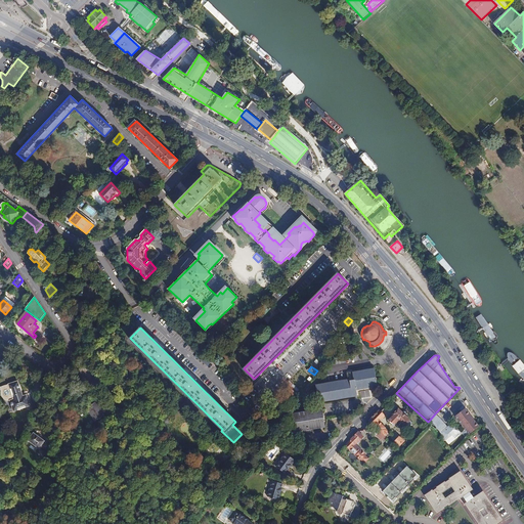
[(352,380),(317,386),(319,401),(357,395),(356,389),(376,385),(374,369),(353,373),(355,380),(352,380)]
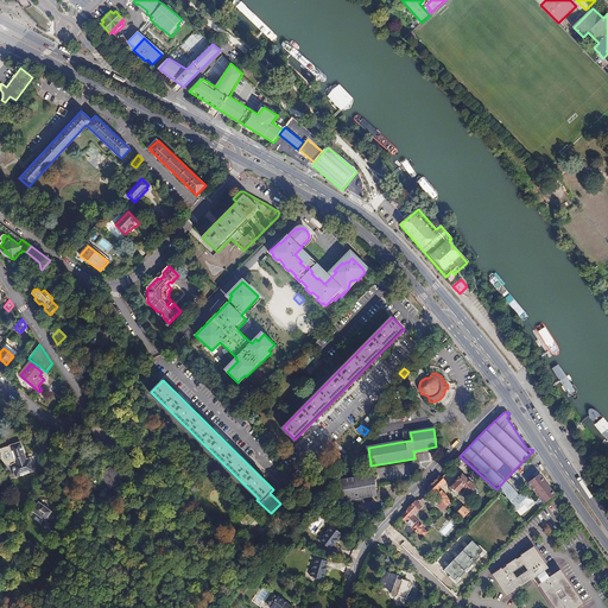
[(8,460),(13,472),(33,464),(29,453),(24,454),(18,436),(2,442),(0,442),(0,455),(1,457),(2,462),(8,460)]
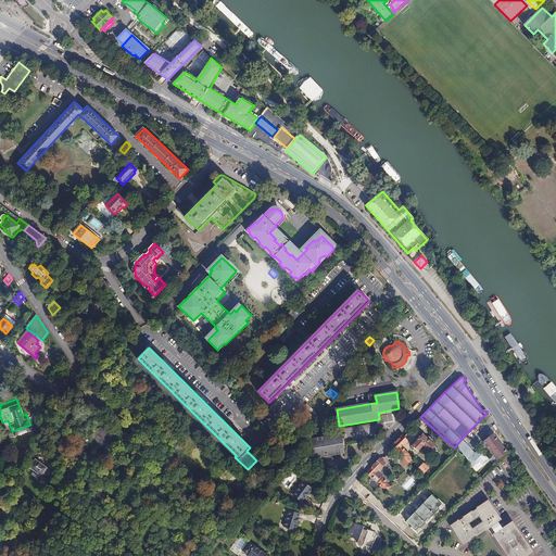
[(95,430),(95,431),(101,427),(108,437),(111,436),(103,425),(95,430)]
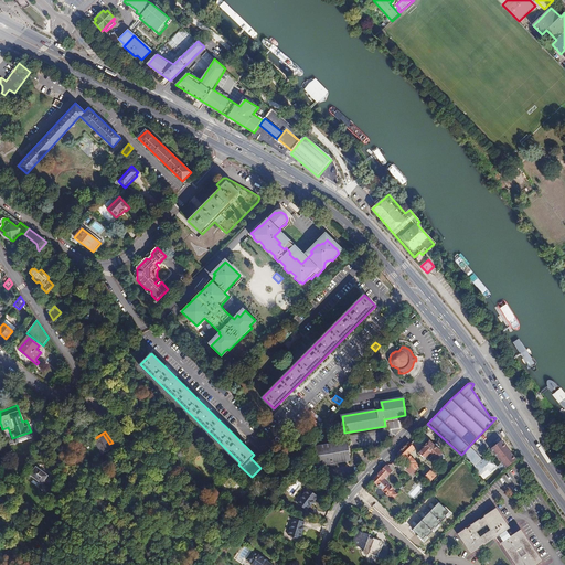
[(103,434),(96,438),(94,439),(103,454),(112,447),(103,434)]
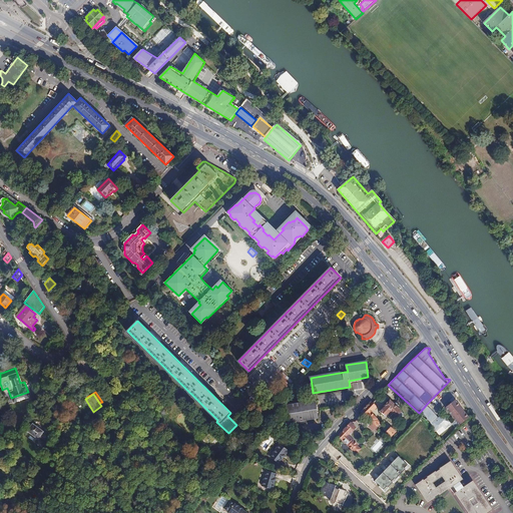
[(459,425),(469,418),(451,394),(441,402),(459,425)]
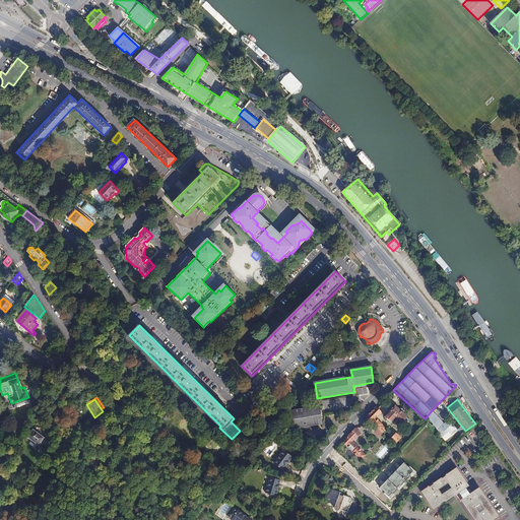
[(407,416),(395,405),(390,411),(391,412),(385,417),(390,421),(392,421),(395,425),(397,421),(398,420),(401,424),(401,423),(405,418),(407,416)]
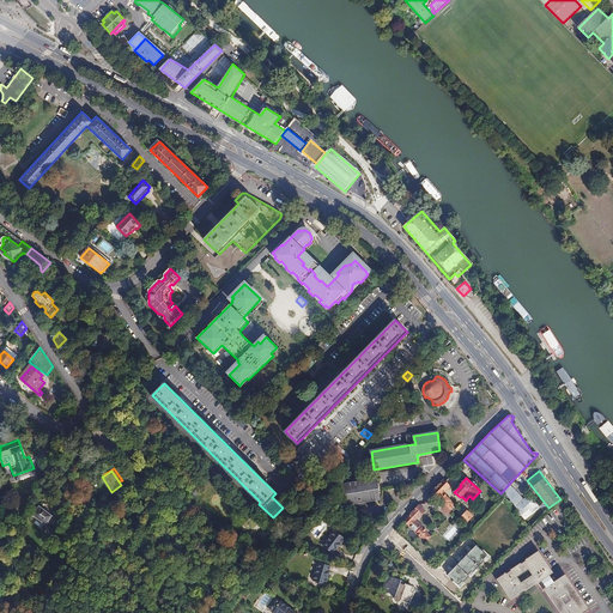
[(377,490),(376,480),(341,486),(344,495),(345,502),(345,504),(375,499),(374,490),(377,490)]
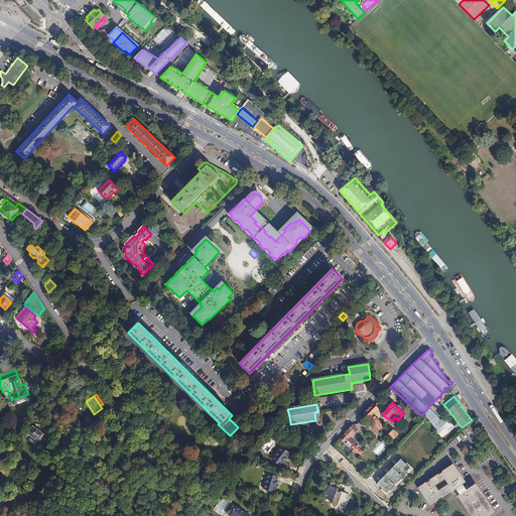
[(372,405),(363,414),(364,415),(369,420),(374,424),(381,431),(385,426),(372,414),(375,412),(377,409),(372,405)]
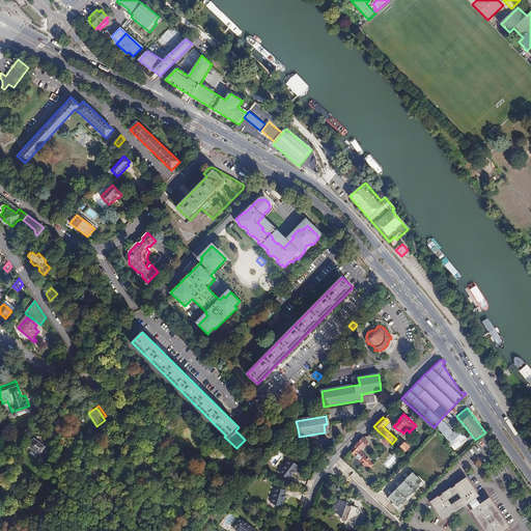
[(453,432),(442,418),(436,425),(439,428),(451,444),(464,435),(458,428),(453,432)]
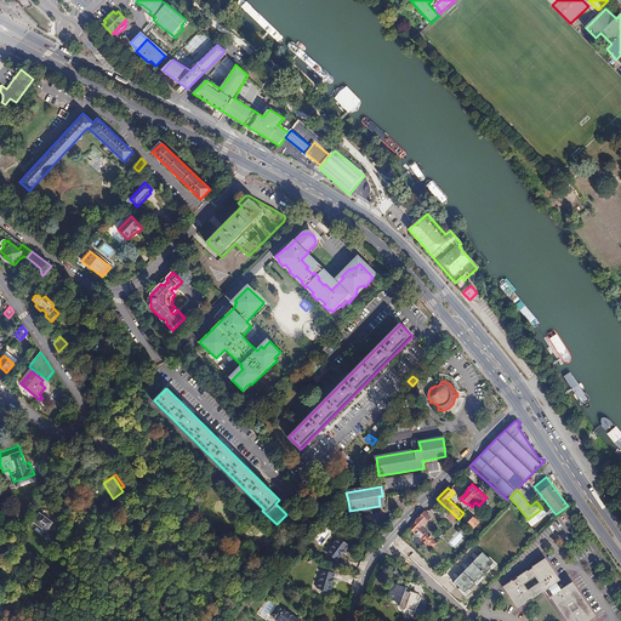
[(459,519),(450,511),(448,513),(445,511),(443,513),(451,522),(453,519),(456,522),(459,519)]
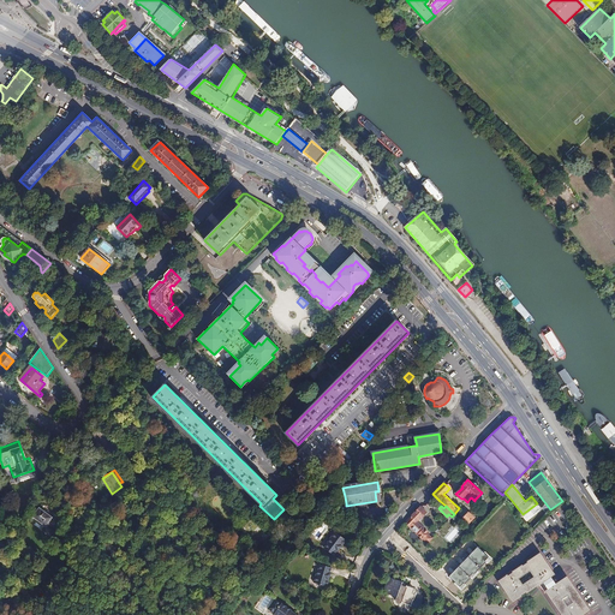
[(405,523),(427,544),(433,538),(428,535),(429,533),(423,529),(424,527),(417,521),(418,520),(422,518),(427,513),(421,507),(405,523)]
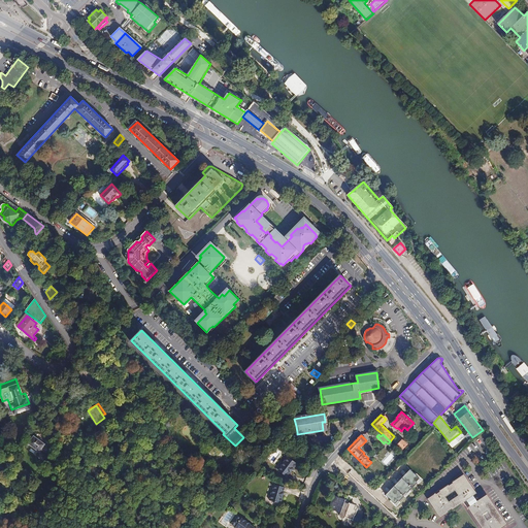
[(34,436),(28,443),(39,453),(45,446),(34,436)]
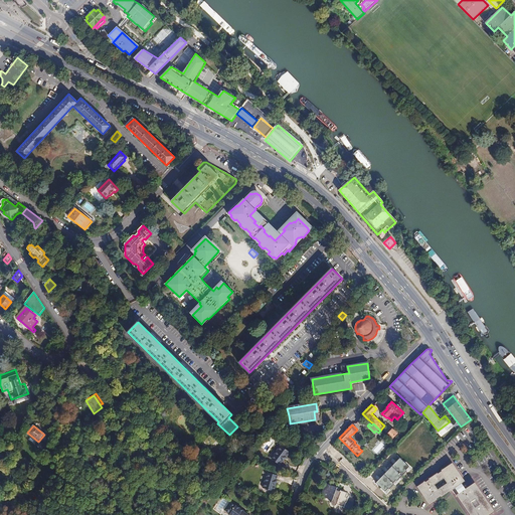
[(387,435),(392,439),(397,434),(392,428),(387,435)]
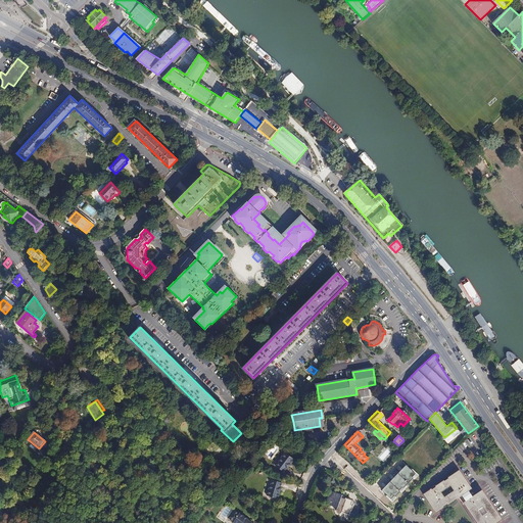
[(279,462),(276,466),(284,472),(287,468),(287,469),(294,460),(285,453),(278,462),(279,462)]
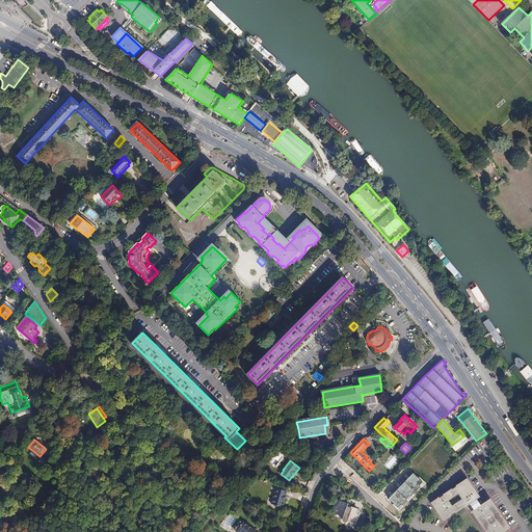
[(423,483),(413,473),(390,498),(400,508),(423,483)]
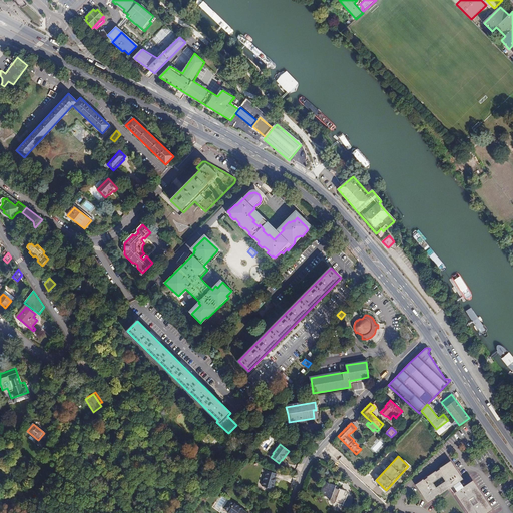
[(450,462),(417,485),(428,502),(453,485),(459,481),(462,479),(450,462)]
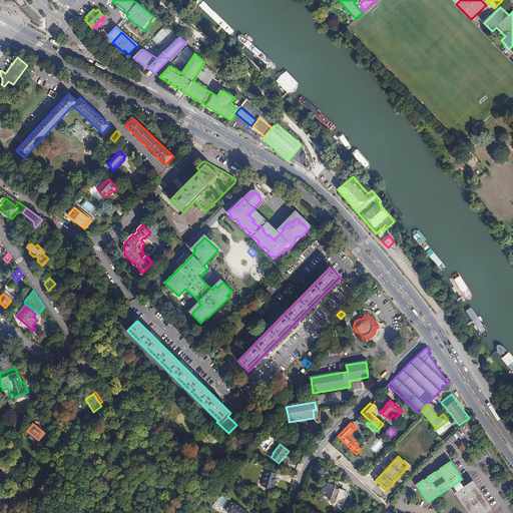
[(277,473),(268,471),(266,475),(262,486),(273,489),(276,479),(276,478),(277,473)]
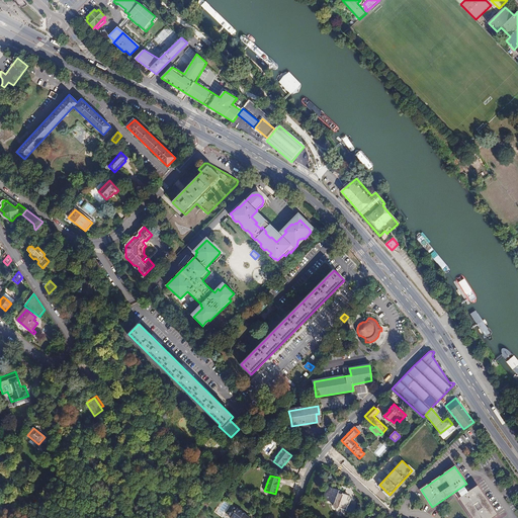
[(339,490),(327,486),(323,499),(334,503),(334,505),(334,507),(334,508),(335,508),(337,508),(338,507),(346,510),(346,511),(353,514),(356,505),(349,503),(349,502),(347,501),(349,497),(349,496),(342,494),(342,496),(338,494),(339,490)]
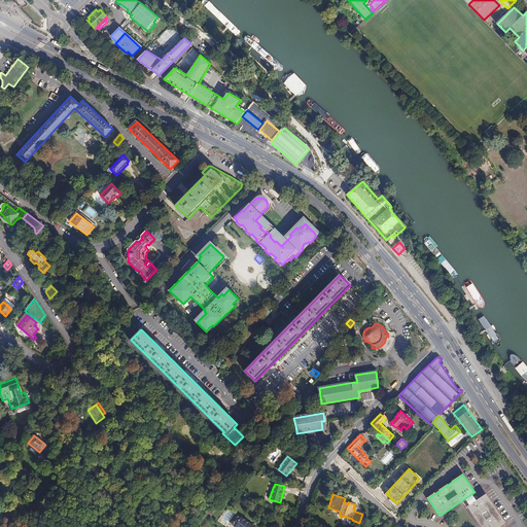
[(477,501),(471,494),(465,498),(469,505),(477,501)]
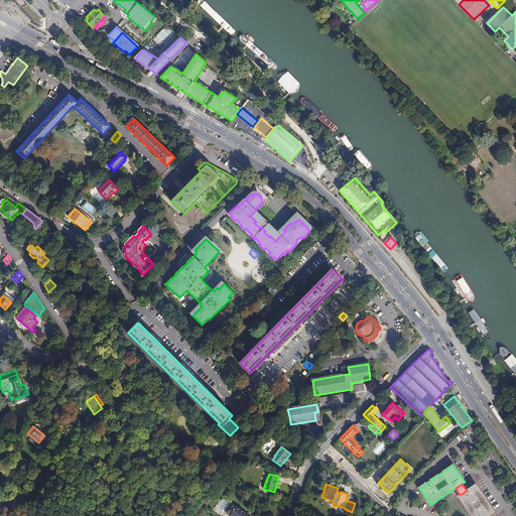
[(488,515),(494,512),(476,485),(467,491),(460,495),(459,496),(472,515),(488,515)]
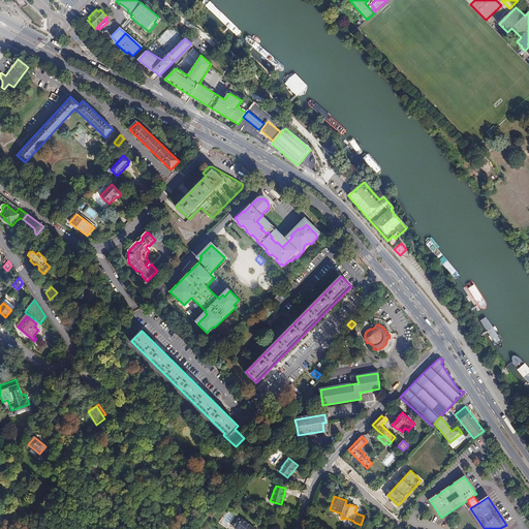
[(255,528),(251,526),(251,525),(242,519),(242,520),(229,511),(221,524),(227,528),(230,524),(237,528),(236,528),(237,528),(255,528)]
